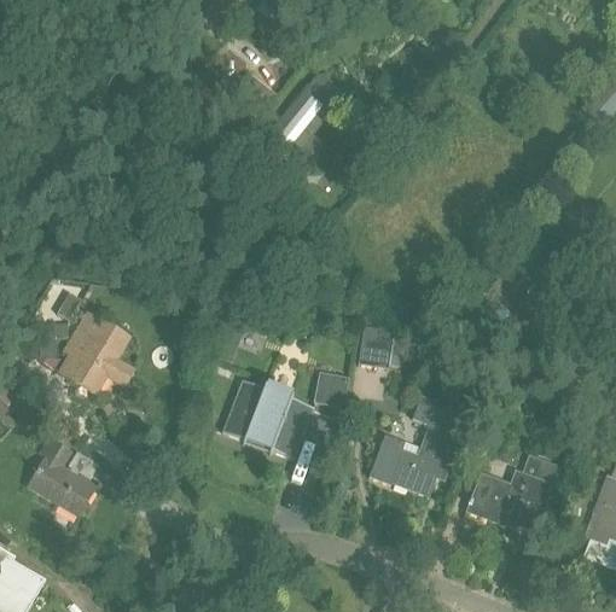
[(615,74),(611,71),(582,105),(604,123),(615,110),(615,74)]
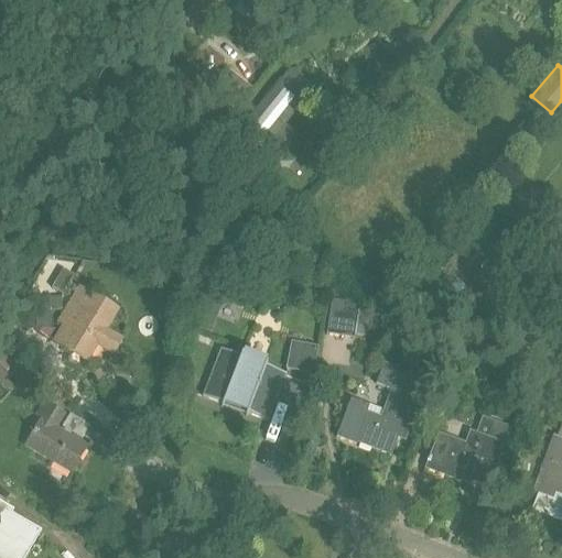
[(244,123),(281,153),(299,132),(284,121),(306,94),(282,75),(244,123)]
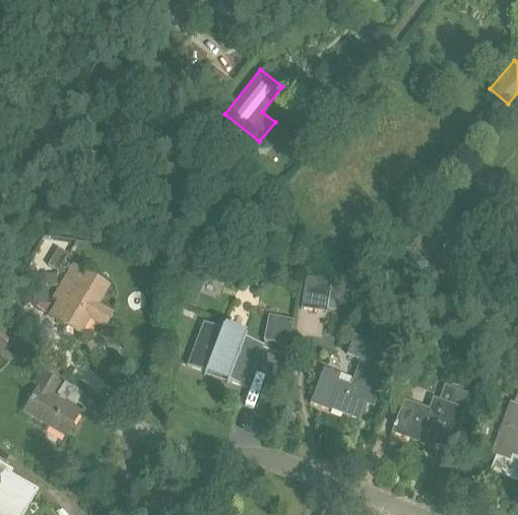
[(256,213),(261,205),(249,197),(244,205),(256,213)]
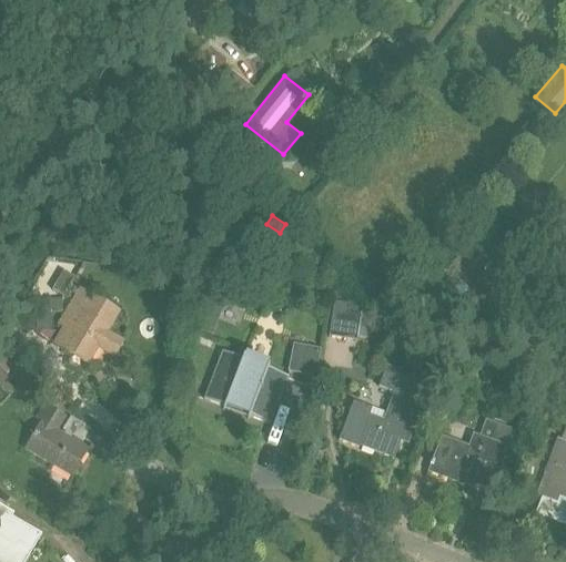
[(57,339),(90,359),(99,344),(114,353),(124,337),(109,327),(120,308),(82,285),(62,319),(67,323),(57,339)]
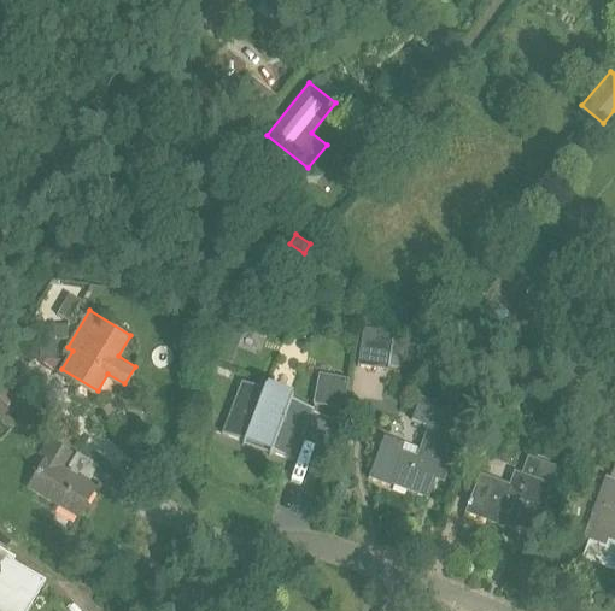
[(41,357),(56,366),(63,356),(59,356),(58,334),(70,333),(70,319),(42,319),(28,319),(27,350),(41,357)]
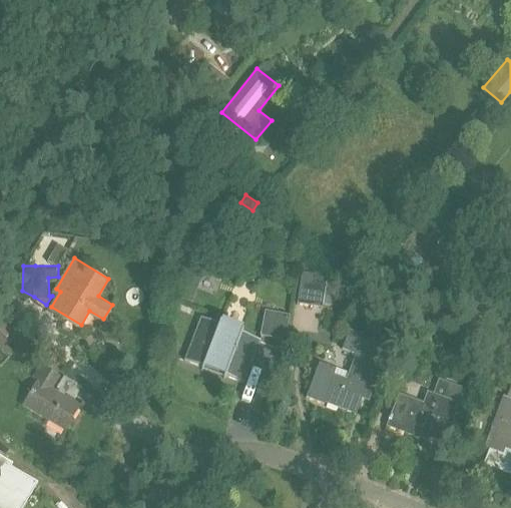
[(300,301),(326,305),(330,274),(304,271),(300,301)]
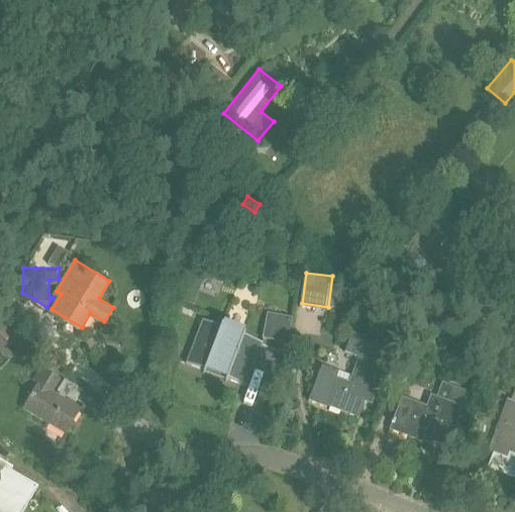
[(270,311),(265,334),(288,339),(293,315),(270,311)]
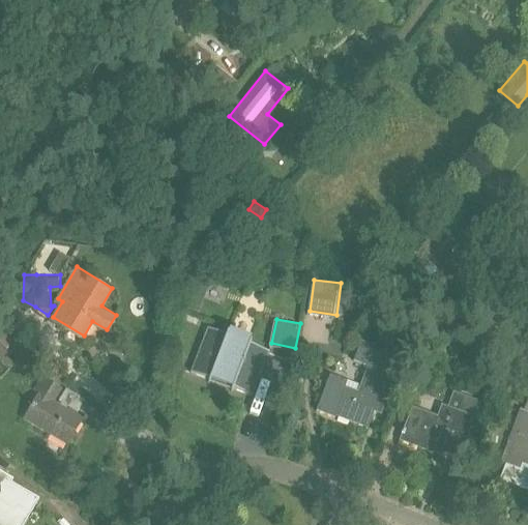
[(18,351),(37,369),(49,357),(9,321),(0,330),(0,337),(8,344),(10,342),(19,349),(18,351)]
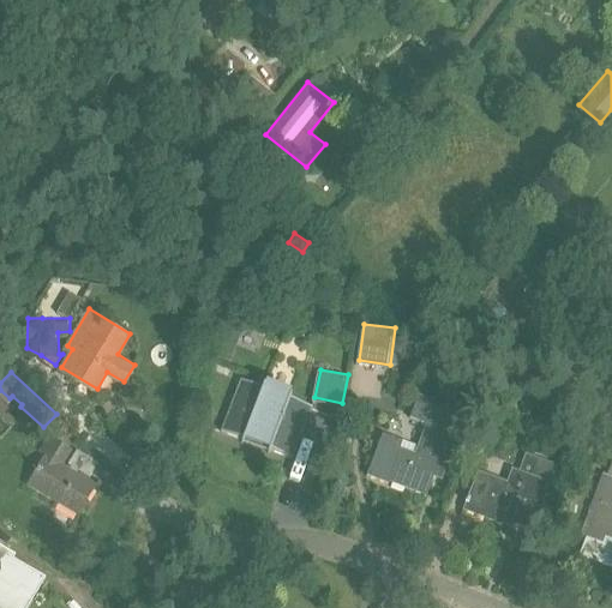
[(222,427),(294,455),(313,403),(243,375),(222,427)]
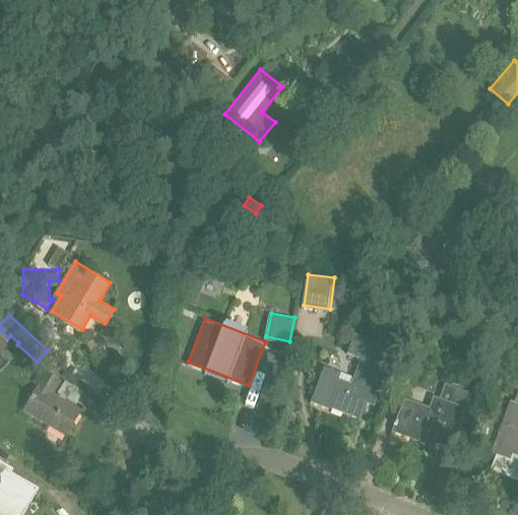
[(304,336),(296,334),(293,347),(302,349),(304,336)]
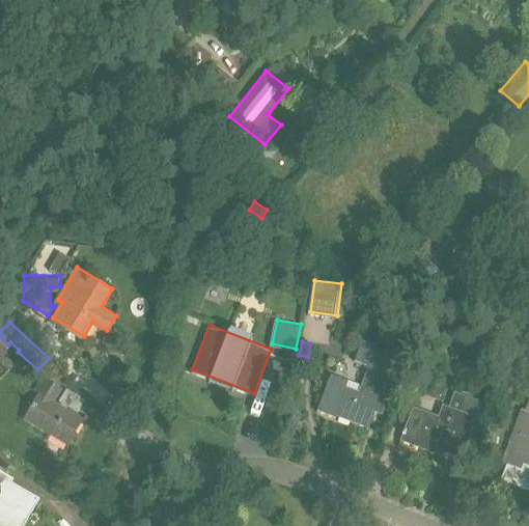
[(335,413),(366,424),(387,369),(399,375),(405,356),(363,341),(357,359),(367,362),(357,389),(343,384),(346,378),(329,371),(315,408),(334,414),(335,413)]
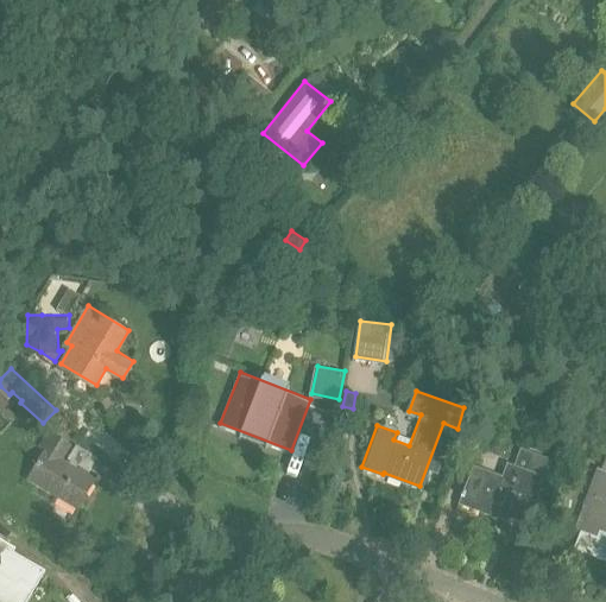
[(48,445),(30,476),(79,505),(96,475),(63,456),(71,441),(49,428),(42,442),(48,445)]
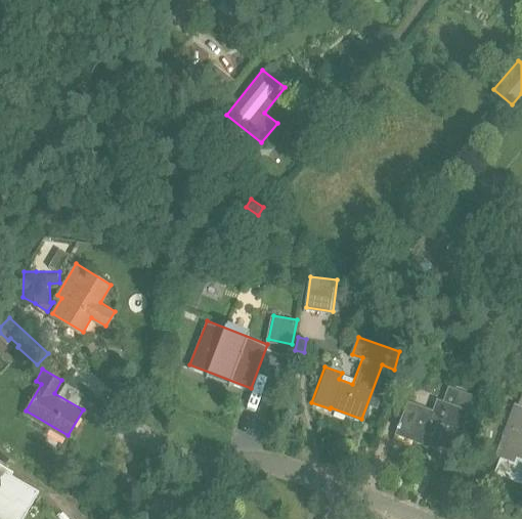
[(436,442),(453,449),(468,409),(467,408),(473,393),(457,387),(450,385),(445,398),(439,396),(435,409),(406,399),(394,432),(427,443),(429,437),(437,440),(436,442)]
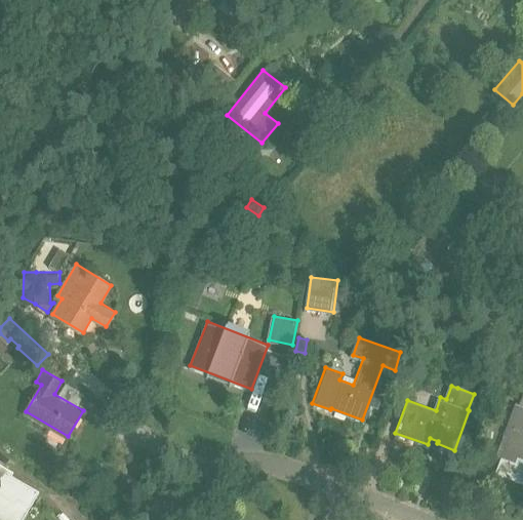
[(522,398),(520,405),(514,403),(503,433),(508,434),(495,470),(522,480),(522,398)]
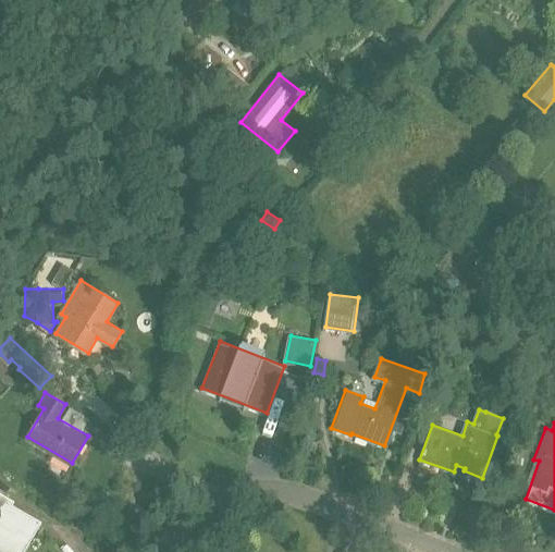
[(0,551),(15,551),(35,518),(8,502),(10,499),(0,492),(0,551)]
